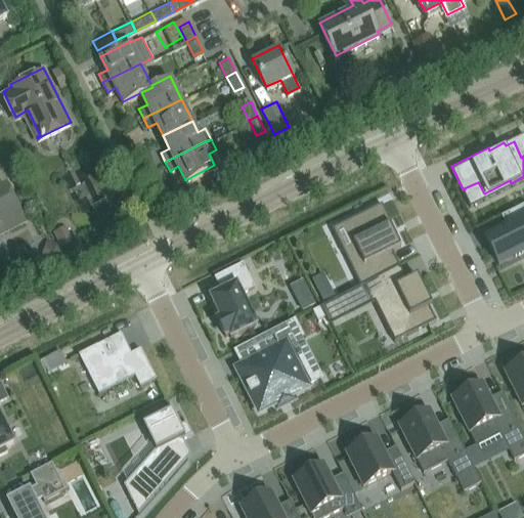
[(25,218),(5,181),(0,183),(0,224),(2,228),(25,218)]
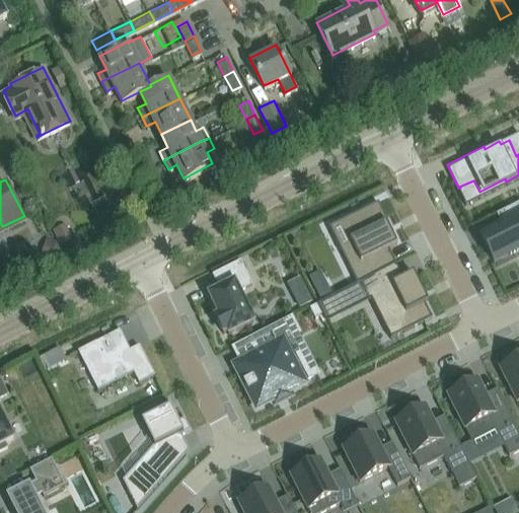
[(480,233),(494,259),(518,244),(518,198),(495,211),(496,212),(497,211),(502,222),(480,233)]
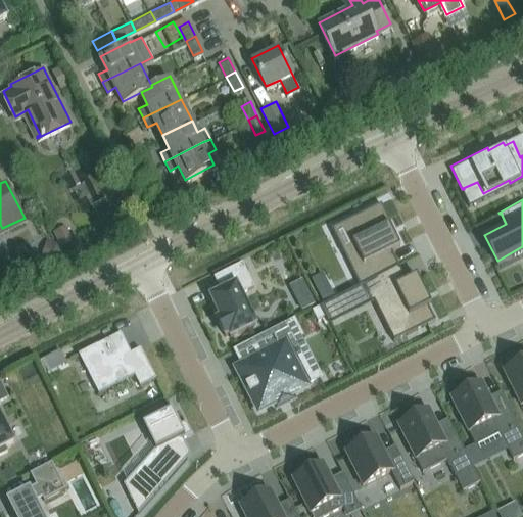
[(395,260),(390,247),(399,243),(394,232),(396,231),(395,229),(393,230),(388,220),(384,222),(375,202),(342,219),(354,244),(343,249),(359,282),(362,280),(398,261),(397,259),(395,260)]
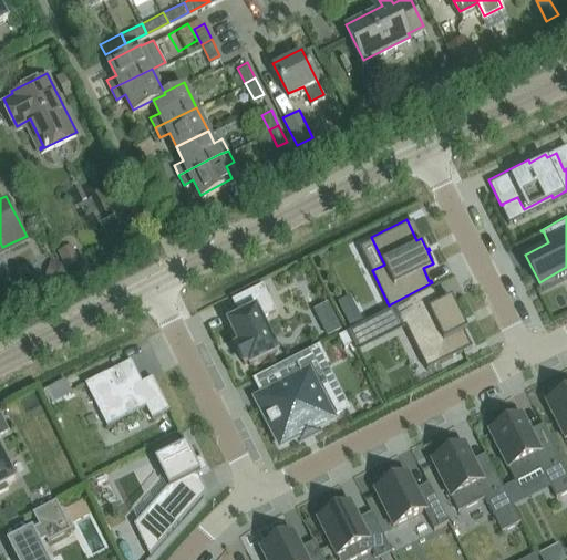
[(249,361),(277,346),(260,313),(275,307),(263,281),(232,297),(239,312),(227,318),(239,341),(235,342),(244,360),(248,359),(249,361)]
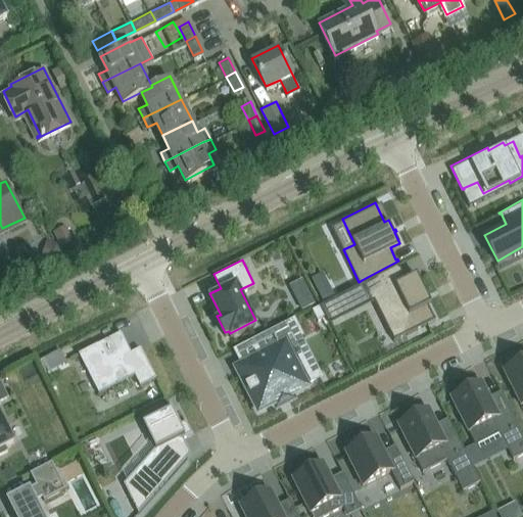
[(434,316),(423,292),(426,290),(416,271),(406,276),(398,261),(362,280),(370,296),(377,293),(384,307),(382,308),(394,333),(391,334),(393,337),(434,316)]
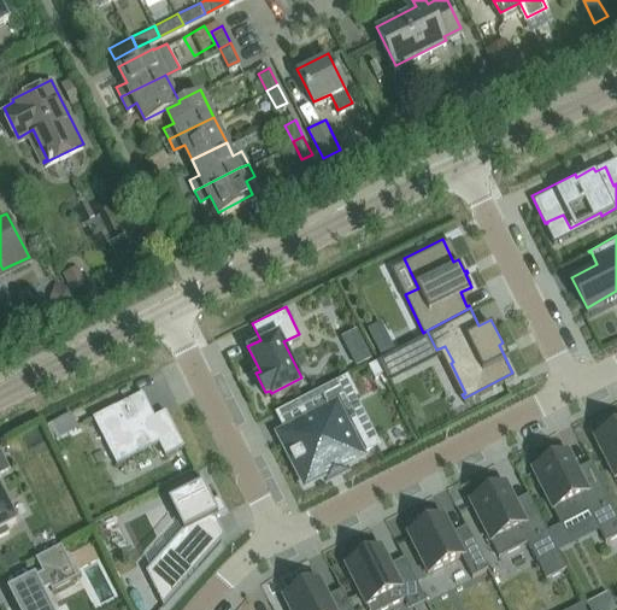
[(366,346),(352,355),(357,364),(371,356),(366,346)]
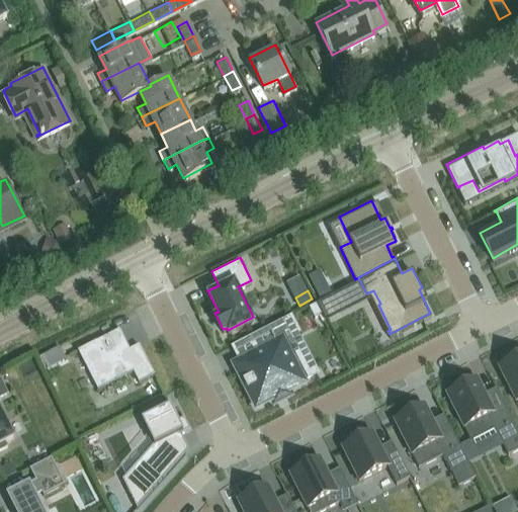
[(327,314),(338,308),(330,292),(316,300),(325,318),(328,316),(327,314)]
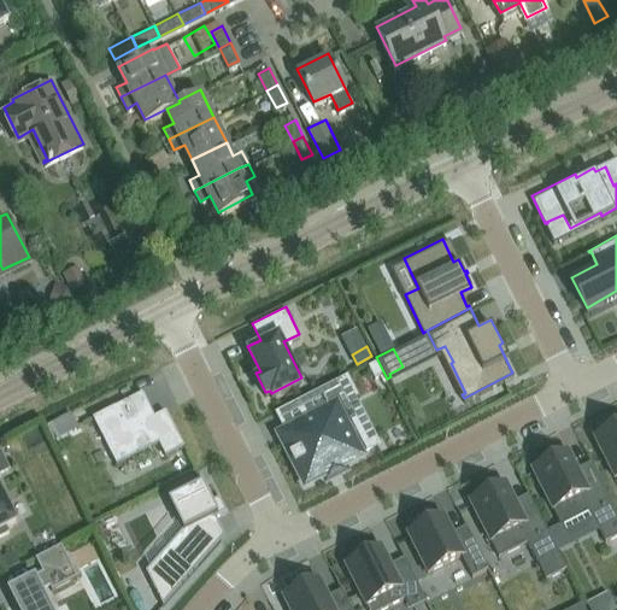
[(376,358),(368,363),(375,375),(383,370),(376,358)]
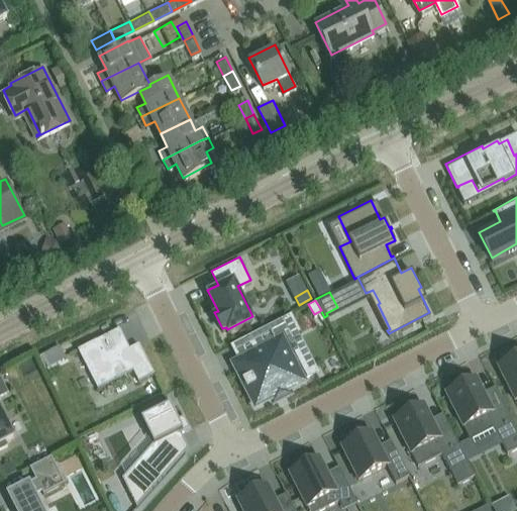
[(255,349),(234,361),(255,402),(302,378),(301,376),(315,368),(305,347),(290,354),(282,337),(296,329),(287,312),(247,333),(255,349)]
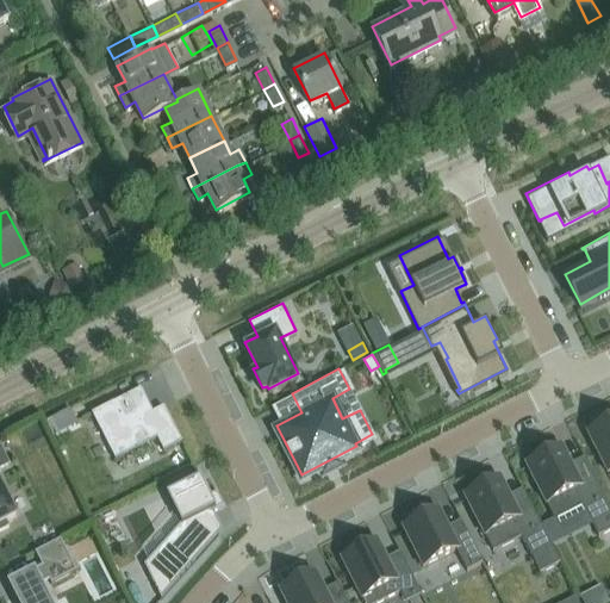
[(181,439),(163,402),(153,408),(141,384),(91,409),(114,455),(156,434),(162,447),(181,439)]
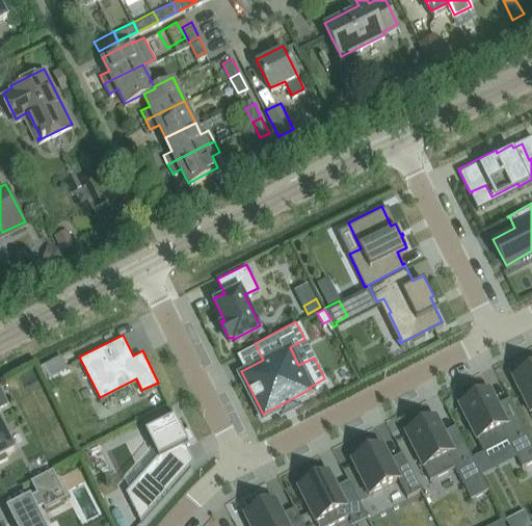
[(60,352),(43,362),(49,372),(65,363),(60,352)]
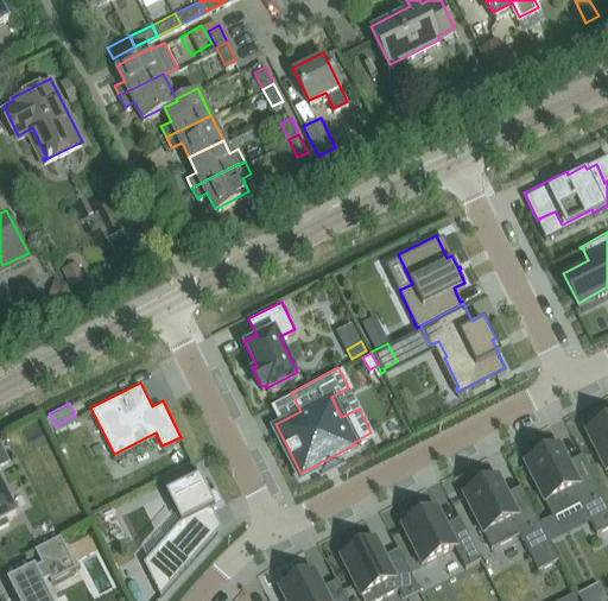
[(607,416),(586,428),(606,466),(607,463),(607,416)]
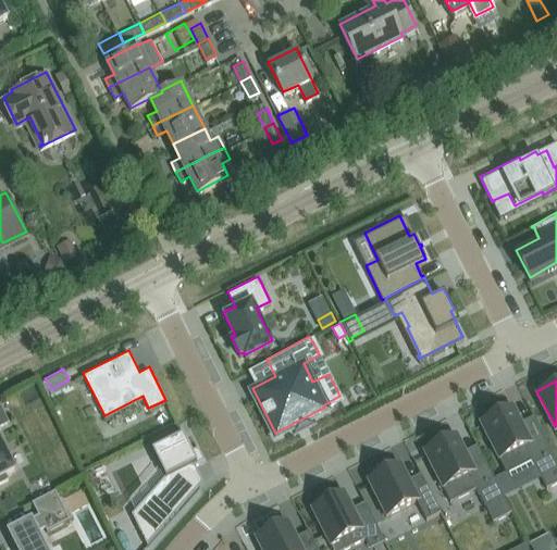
[(13,465),(0,439),(0,421),(8,419),(0,404),(0,478),(8,475),(5,470),(13,465)]
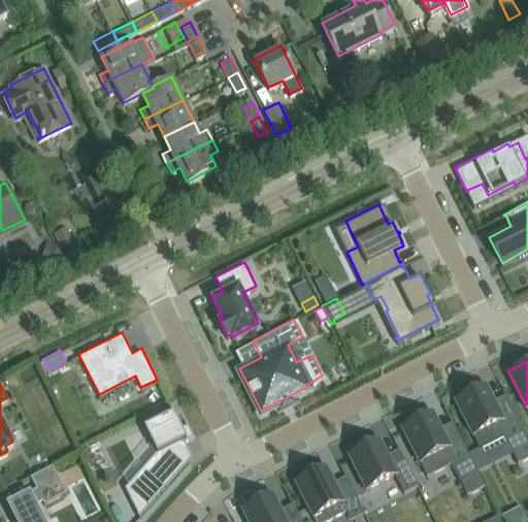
[(527,454),(527,436),(510,401),(498,408),(486,384),(456,398),(480,445),(503,432),(518,460),(527,454)]
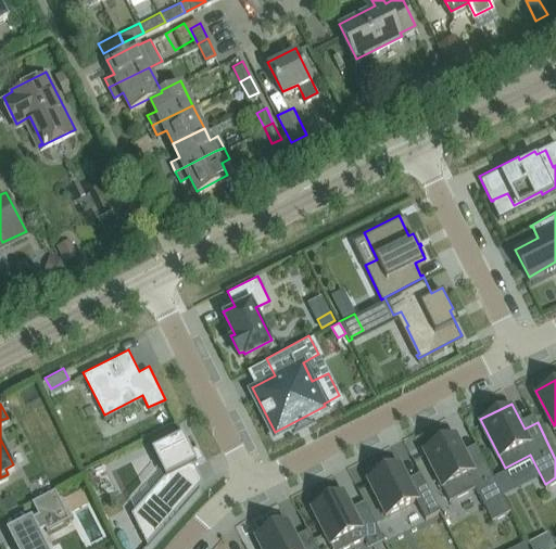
[(181,432),(151,447),(164,474),(130,511),(146,543),(198,484),(188,463),(203,457),(197,442),(189,446),(181,432)]
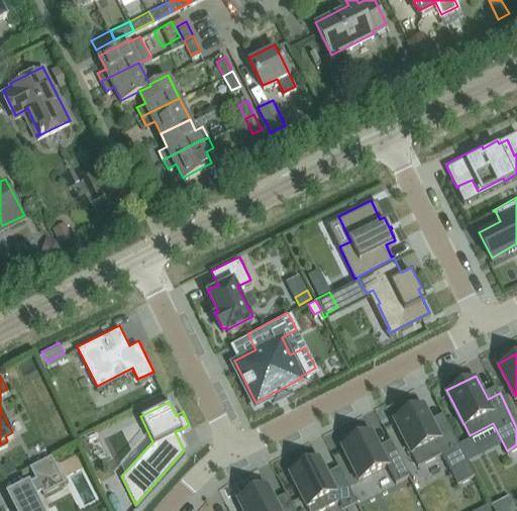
[(475,473),(447,419),(435,425),(423,402),(394,417),(417,463),(441,450),(457,482),(475,473)]
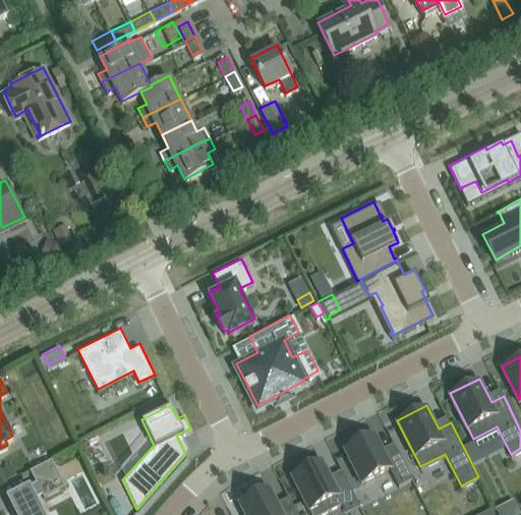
[(412,476),(398,450),(386,456),(373,432),(344,447),(361,479),(389,465),(399,483),(412,476)]
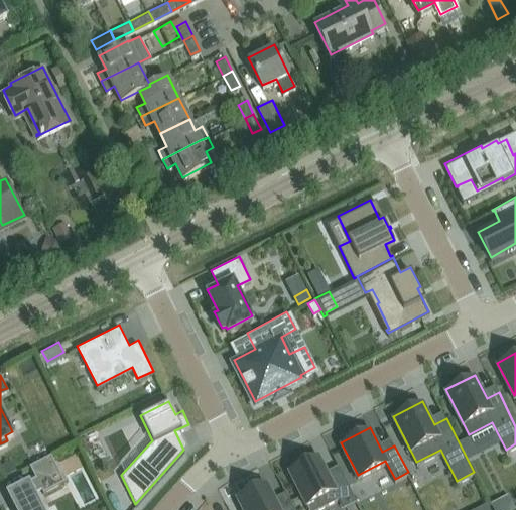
[(65,479),(50,452),(29,463),(42,490),(65,479)]
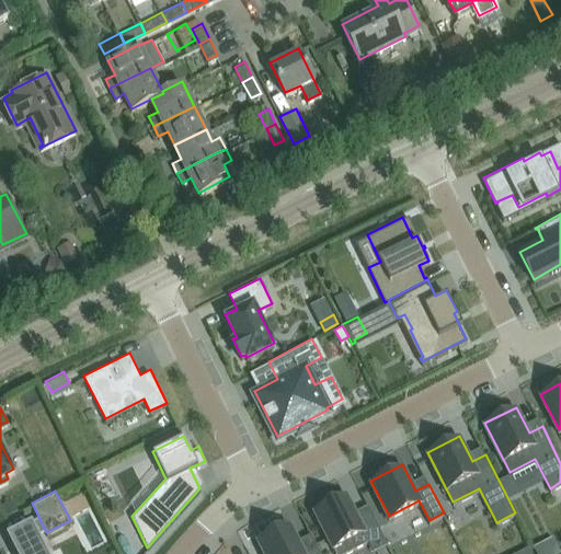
[(387,541),(373,512),(359,519),(346,494),(315,509),(336,553),(338,553),(367,539),(373,549),(376,547),(384,543),(387,541)]
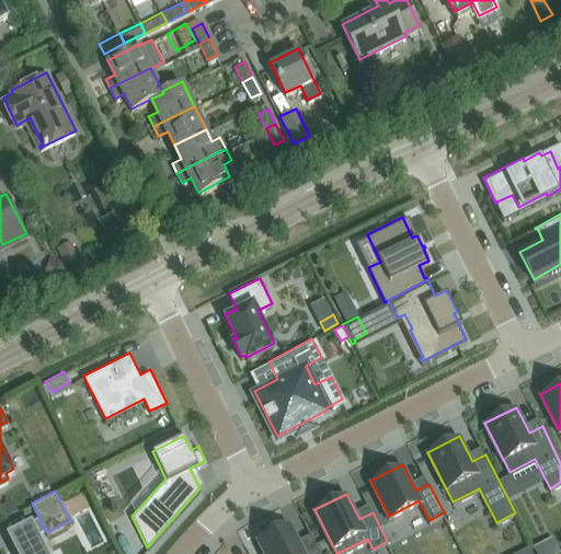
[(49,553),(32,519),(32,518),(6,531),(14,549),(15,549),(18,553),(49,553)]
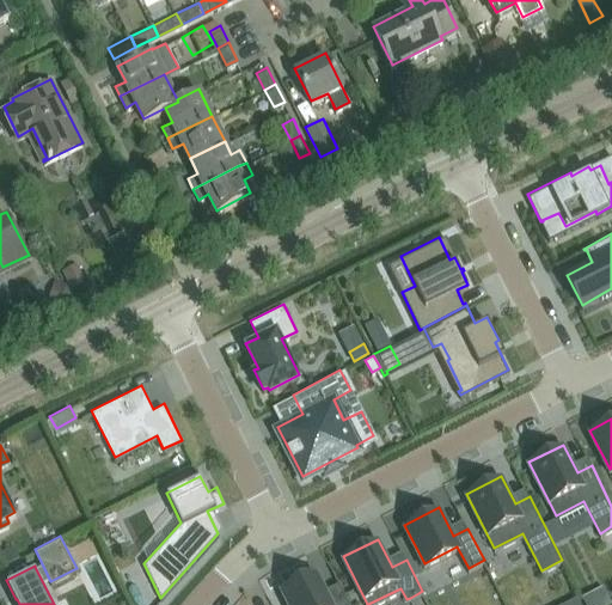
[(350,604),(344,591),(330,598),(316,570),(281,588),(289,604),(350,604)]
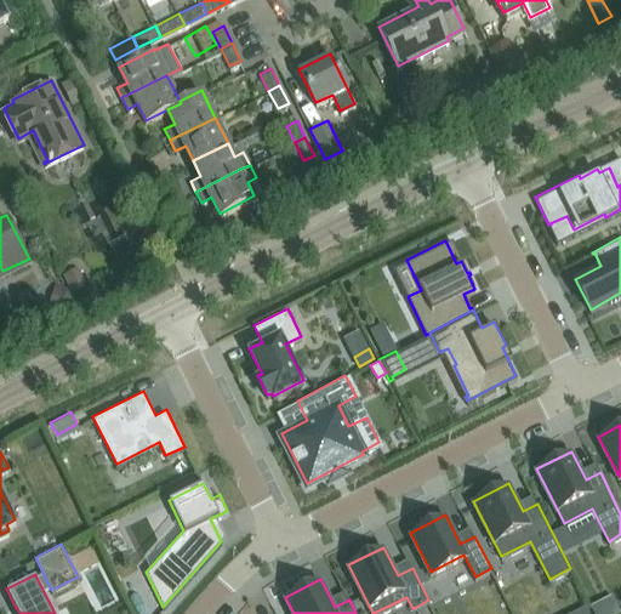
[(611,591),(590,602),(596,613),(609,613),(620,609),(611,591)]
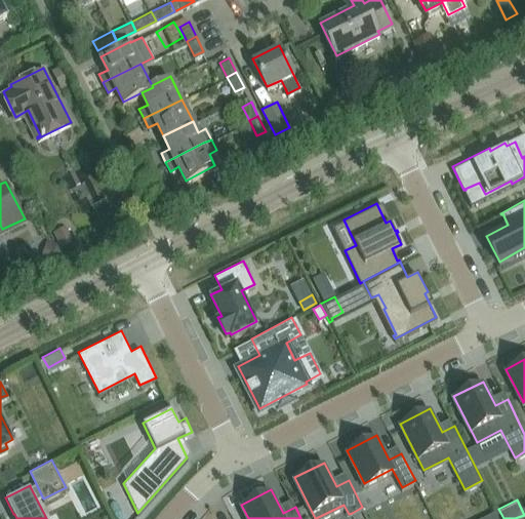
[(111,518),(126,518),(121,507),(109,513),(111,518)]
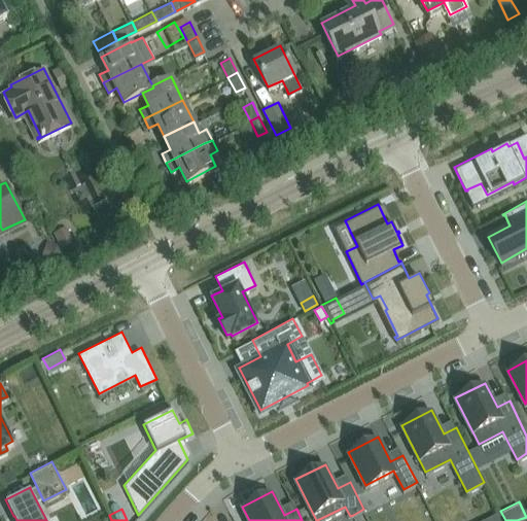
[(360,511),(353,515),(355,520),(359,520),(364,519),(360,511)]
